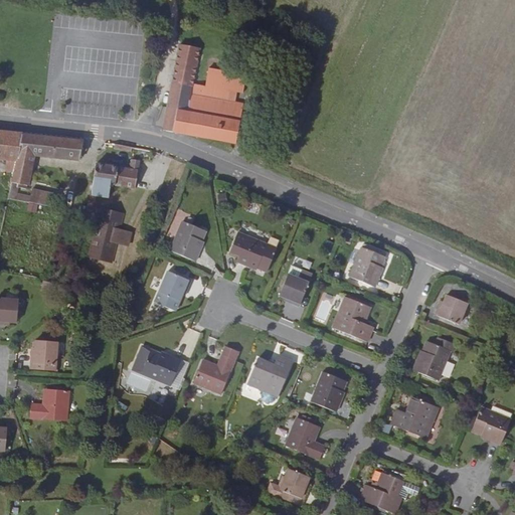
[(186,111),(189,94),(191,83),(198,47),(180,43),(173,82),(171,82),(166,108),(163,129),(182,132),(186,111)]
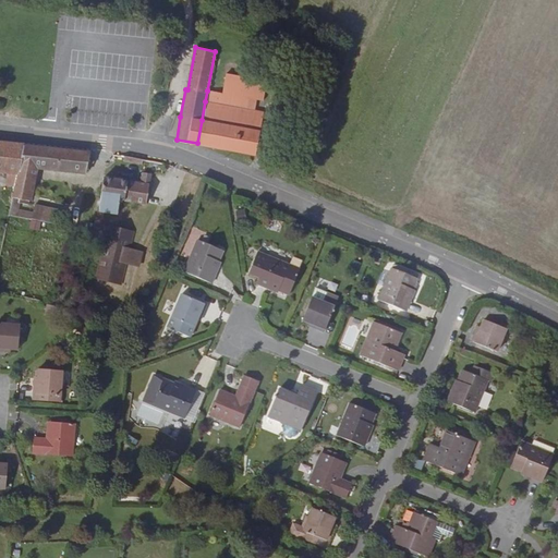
[(207,91),(205,101),(244,108),(246,97),(252,98),(259,99),(263,80),(222,73),(219,93),(207,91)]
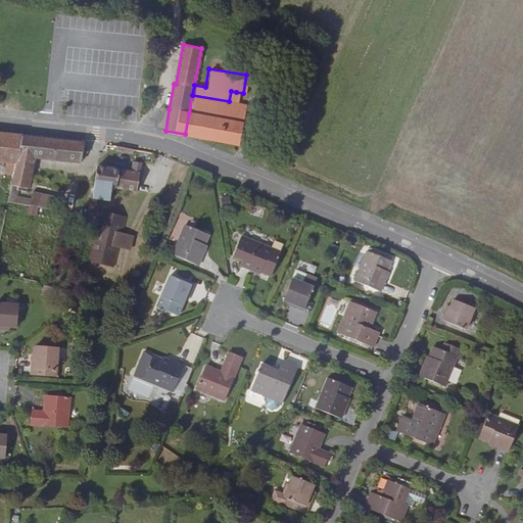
[(229,101),(192,95),(189,112),(185,136),(238,145),(245,104),(234,102),(229,101)]
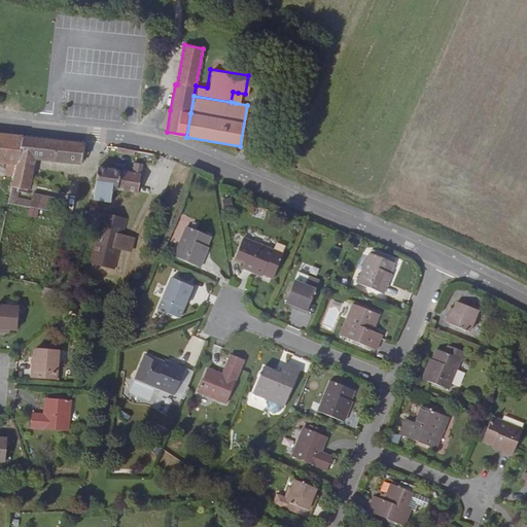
[(85,143),(12,136),(0,134),(0,161),(5,162),(3,172),(14,173),(7,203),(30,207),(28,214),(38,217),(40,209),(53,212),(56,197),(32,191),(31,200),(18,197),(19,190),(26,192),(33,159),(80,163),(85,143)]
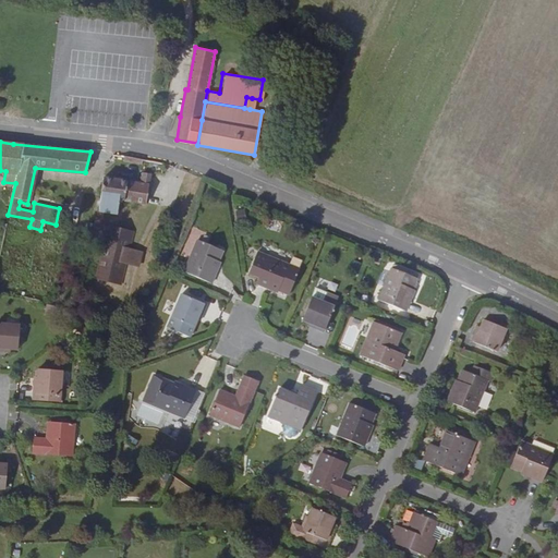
[(126,156),(112,154),(111,158),(140,164),(141,165),(149,167),(150,161),(126,156)]
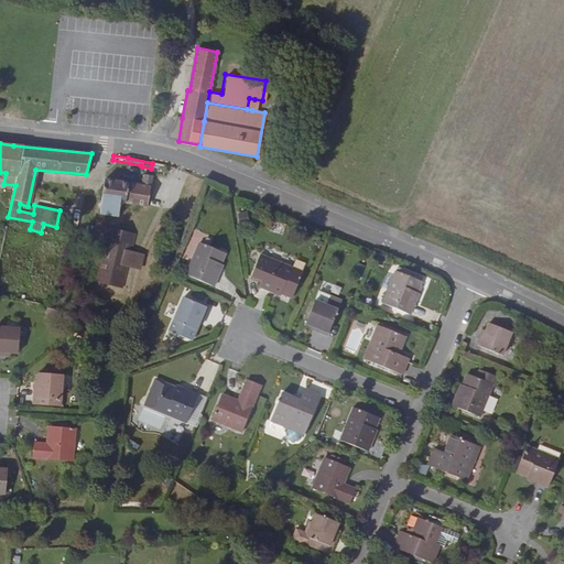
[(148,206),(152,177),(142,175),(140,185),(105,180),(98,221),(96,221),(94,231),(88,230),(87,238),(93,238),(101,240),(104,231),(107,223),(105,221),(106,215),(118,217),(120,203),(148,206)]
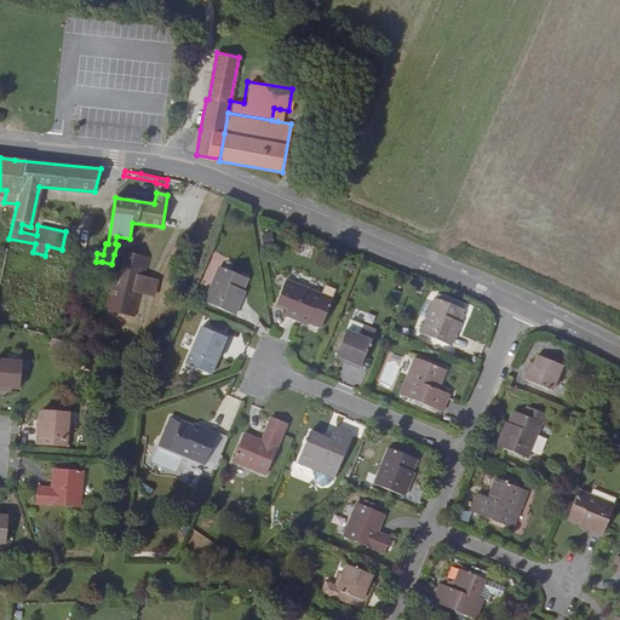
[(113,283),(110,302),(110,305),(144,309),(148,286),(149,269),(151,250),(118,245),(114,254),(119,254),(118,264),(115,264),(114,274),(115,274),(115,283),(113,283)]
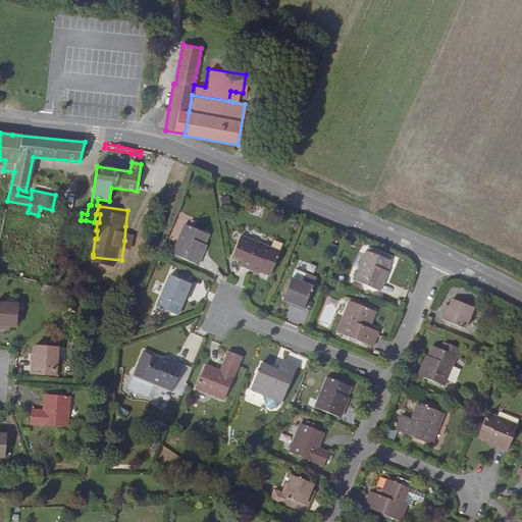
[(86,220),(77,252),(93,254),(95,239),(97,239),(97,230),(96,230),(97,222),(99,222),(100,214),(96,214),(94,222),(86,220)]
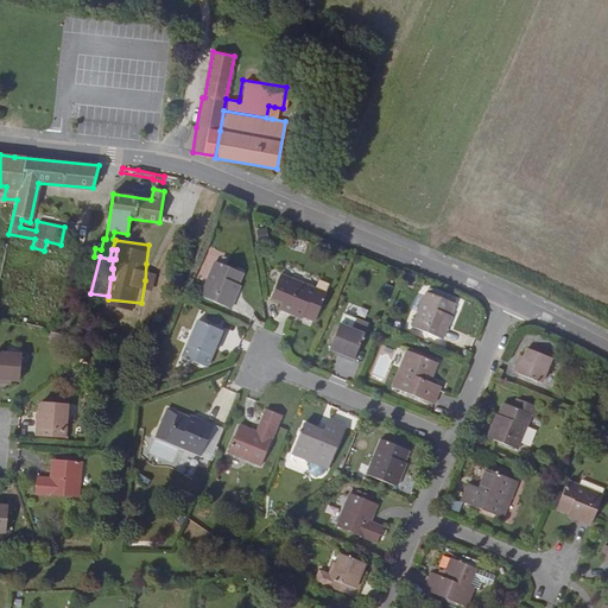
[(234,295),(238,285),(242,274),(215,263),(201,297),(230,309),(236,296),(234,295)]
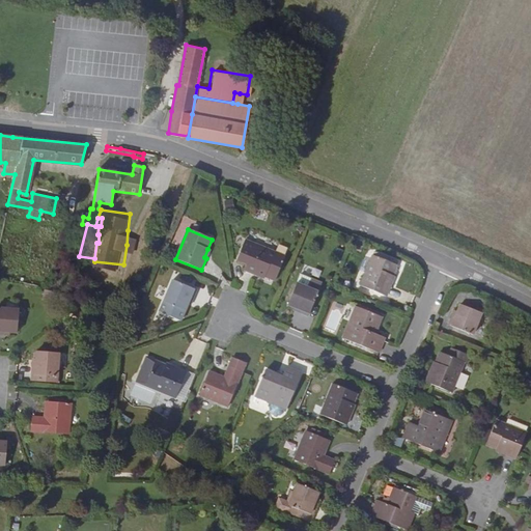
[(141,232),(128,230),(127,245),(139,247),(141,232)]
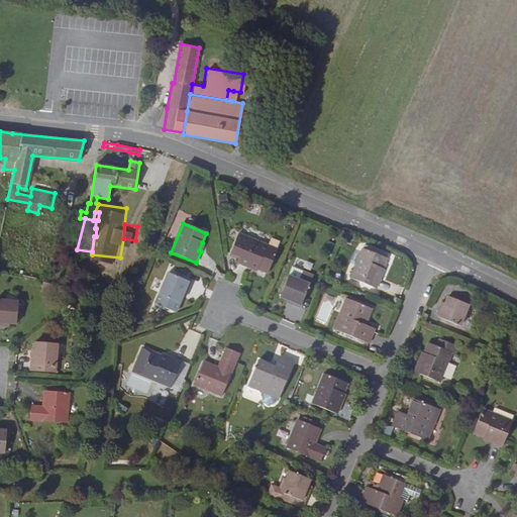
[(250,266),(257,269),(268,273),(278,249),(241,235),(233,253),(240,256),(238,263),(249,268),(250,266)]
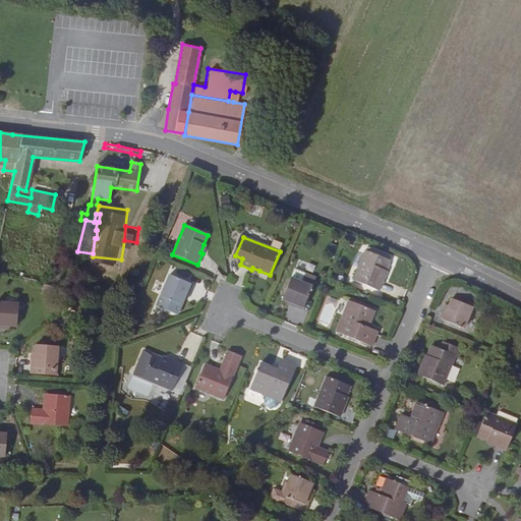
[(382,279),(385,271),(389,261),(366,251),(354,280),(379,291),(384,279),(382,279)]
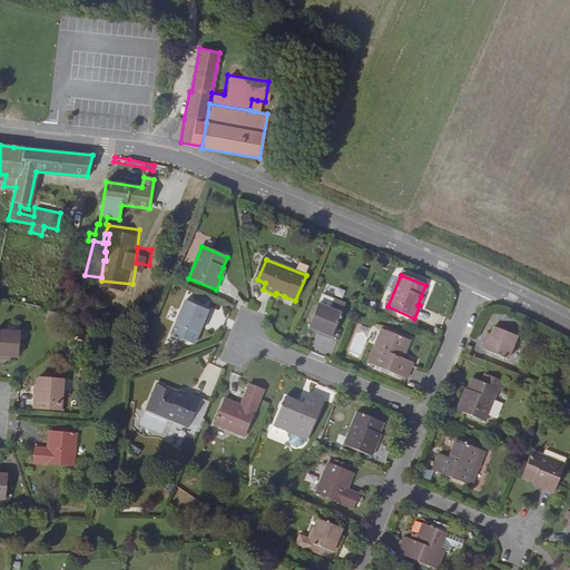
[(335,330),(340,316),(341,313),(333,311),(322,305),(323,303),(328,291),(316,286),(301,324),(317,330),(324,333),(324,335),(332,338),(335,330)]
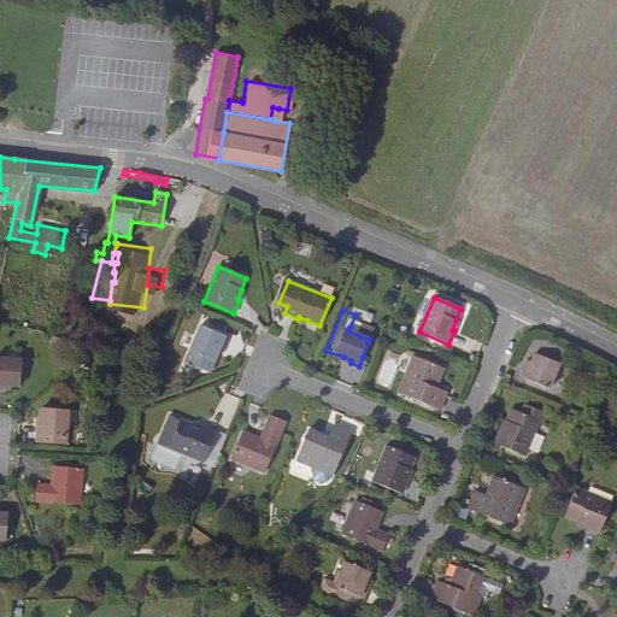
[(210,372),(218,352),(222,344),(224,346),(228,338),(200,325),(186,363),(210,372)]
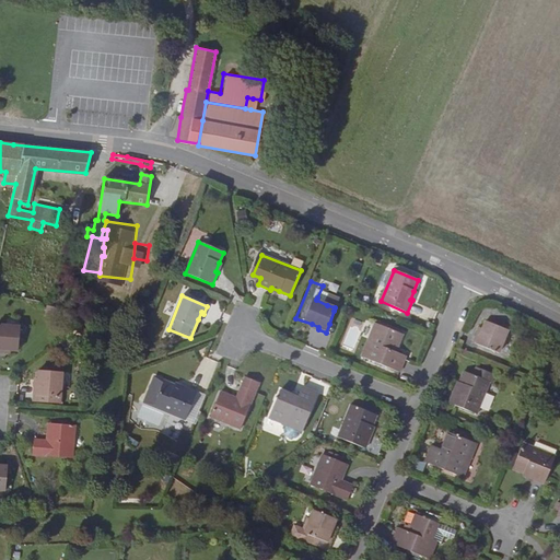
[(486,322),(482,329),(480,337),(477,336),(474,343),(477,345),(475,352),(496,361),(508,330),(486,322)]
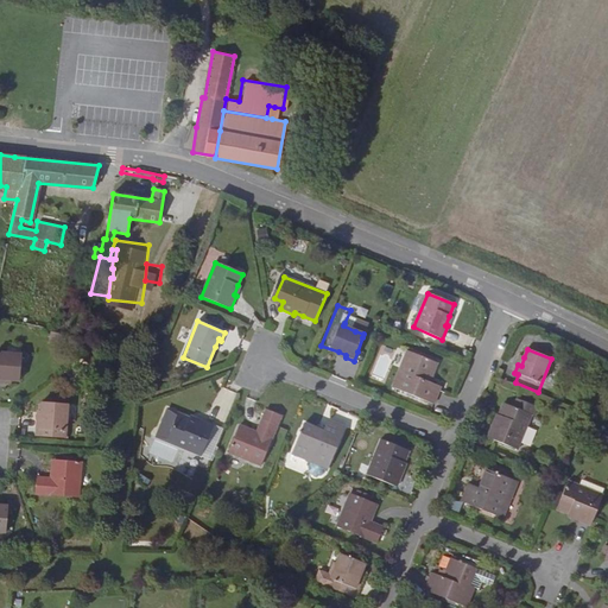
[(405,369),(412,353),(407,352),(400,368),(405,369)]
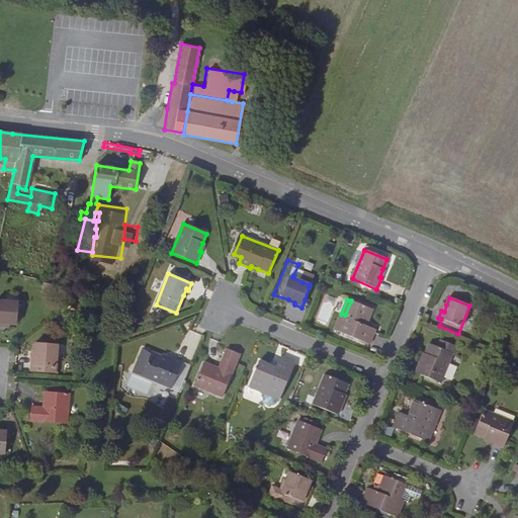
[(1,324),(8,324),(16,325),(17,303),(0,300),(0,326),(1,326),(1,324)]
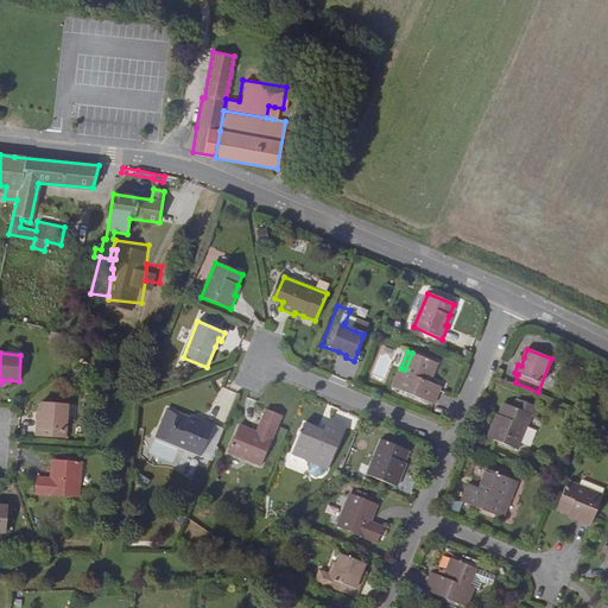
[(437,363),(412,353),(405,369),(400,368),(392,387),(434,404),(441,387),(430,382),(437,363)]
